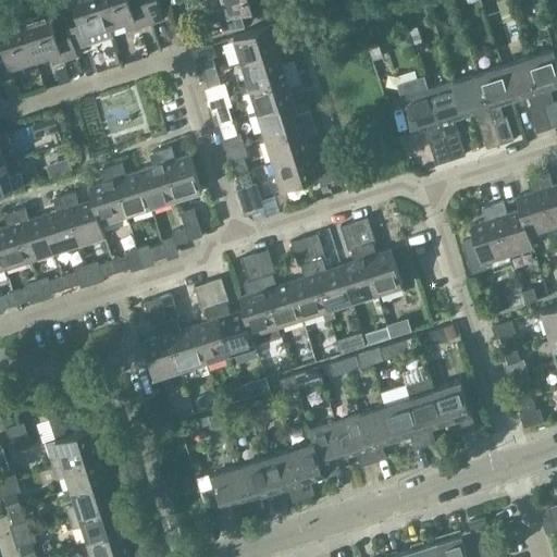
[(113,35),(110,24),(102,0),(74,0),(78,13),(65,16),(67,24),(75,47),(113,35)]
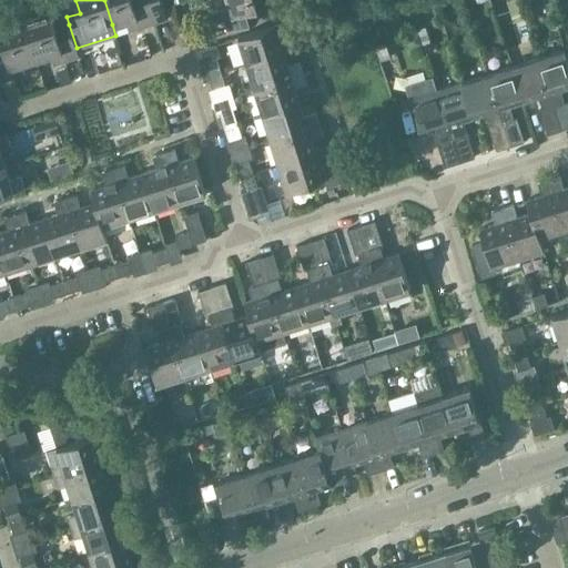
[(104,0),(112,24),(127,20),(130,31),(154,23),(146,0),(104,0)]
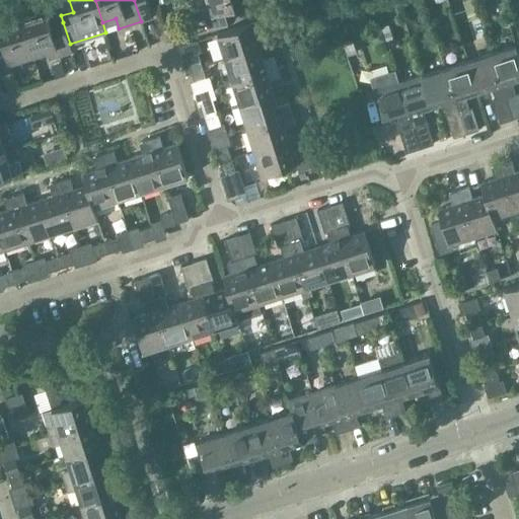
[(134,0),(141,21),(142,21),(153,17),(147,0),(134,0)]
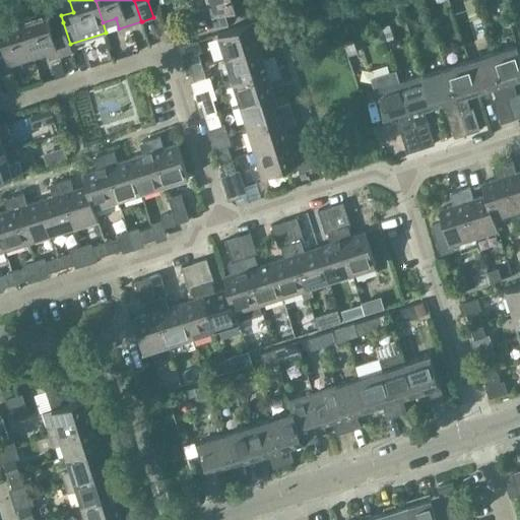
[(250,2),(249,0),(199,0),(208,28),(237,19),(233,7),(250,2)]
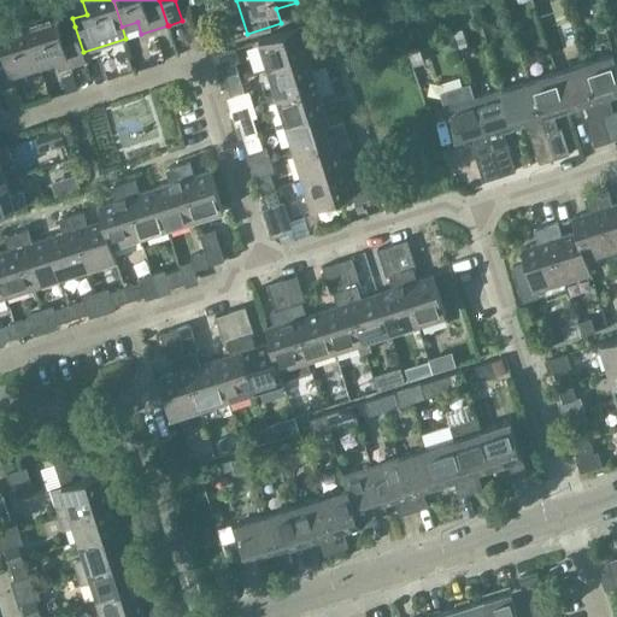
[(564,0),(551,0),(559,24),(571,21),(564,0)]
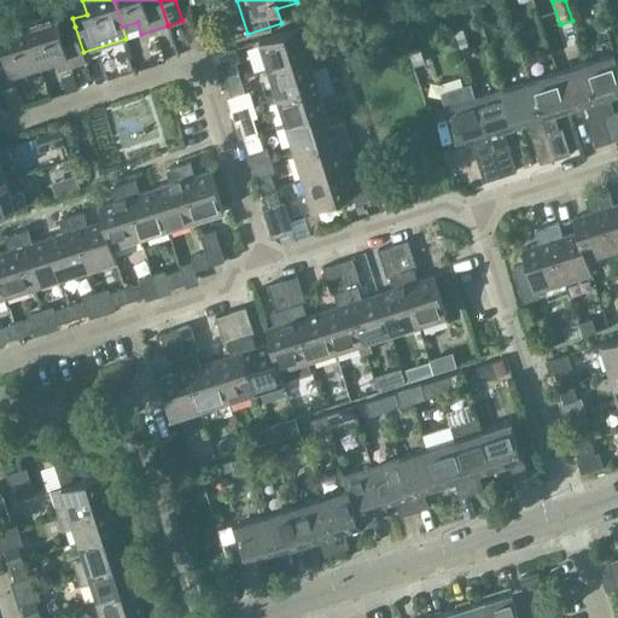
[(605,1),(594,5),(598,19),(604,18),(608,17),(605,1)]
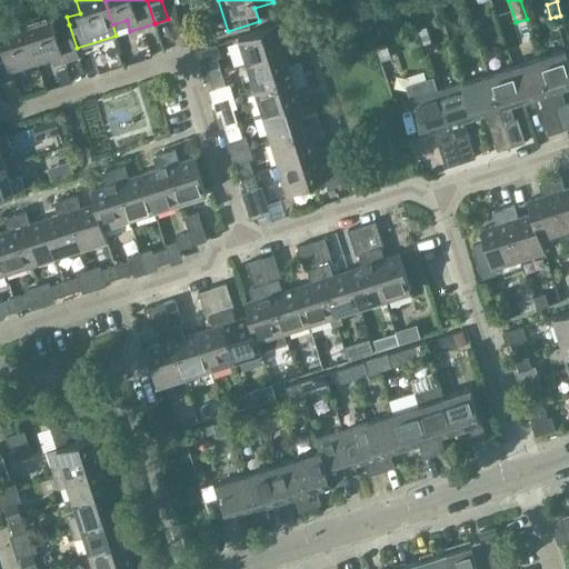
[(77,48),(69,25),(57,29),(51,10),(25,19),(36,56),(51,51),(55,62),(79,55),(77,48)]
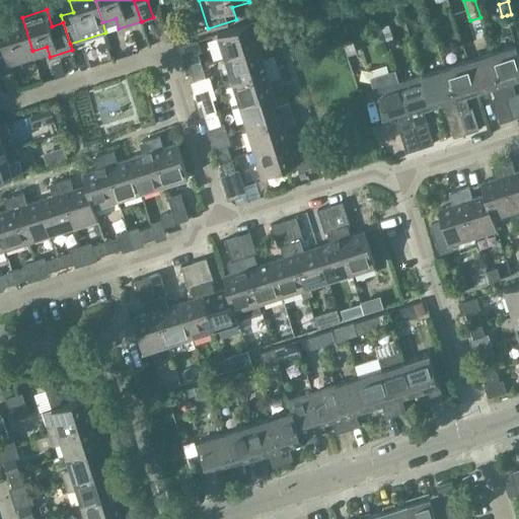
[(32,51),(22,17),(0,23),(0,30),(3,42),(0,42),(0,71),(22,64),(19,55),(32,51)]
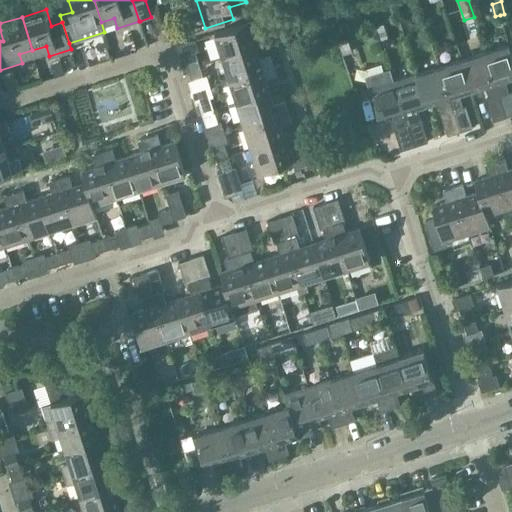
[(215,33),(223,56),(255,46),(251,33),(263,29),(259,18),(215,33)]
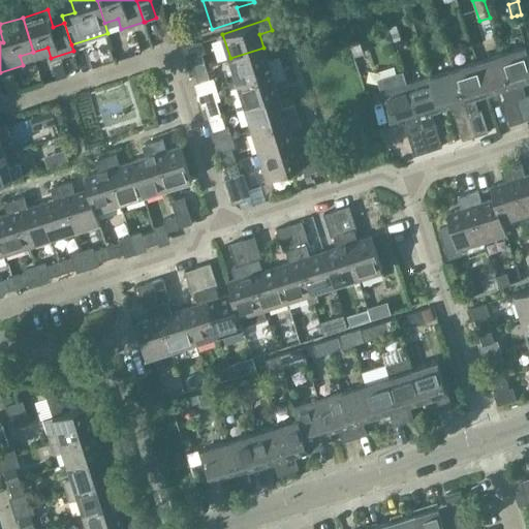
[(398,25),(391,27),(395,41),(402,39),(398,25)]
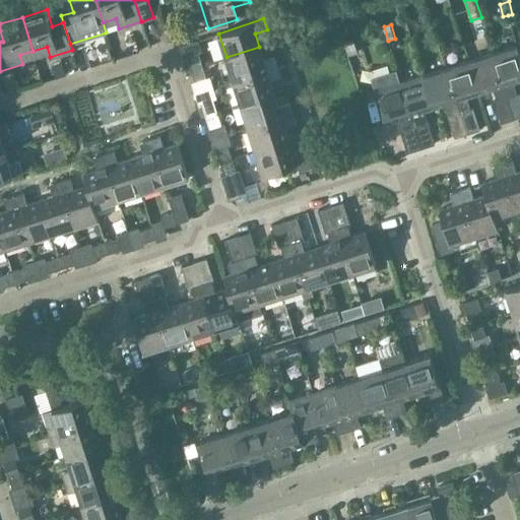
[(353,39),(344,42),(349,55),(358,53),(353,39)]
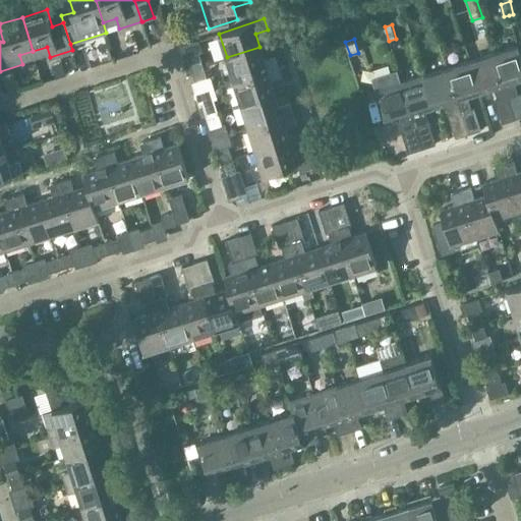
[(515,119),(520,117),(520,93),(518,94),(514,82),(520,79),(520,51),(519,44),(495,52),(515,119)]
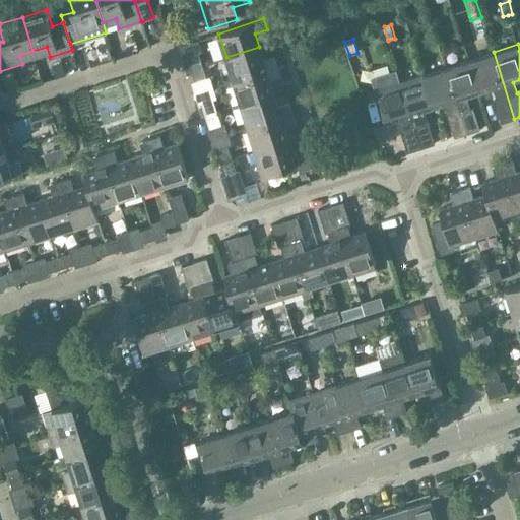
[(259,47),(226,57),(234,80),(278,66),(275,57),(264,60),(259,47)]
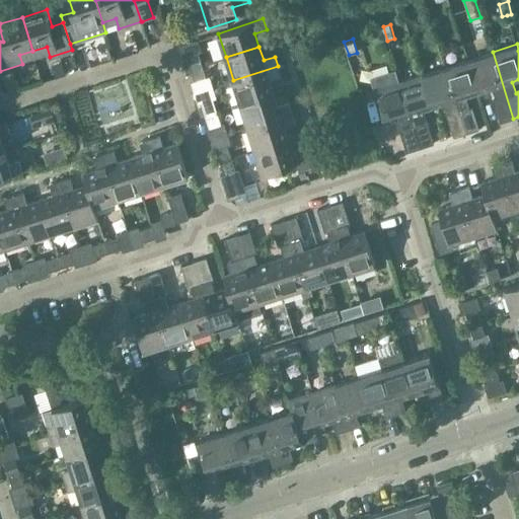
[(192,68),(203,65),(199,52),(188,56),(192,68)]
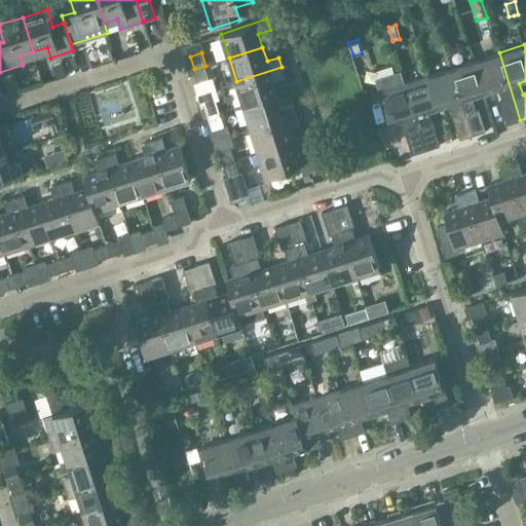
[(476,60),(486,94),(500,89),(503,101),(500,102),(508,124),(520,120),(499,52),(476,60)]
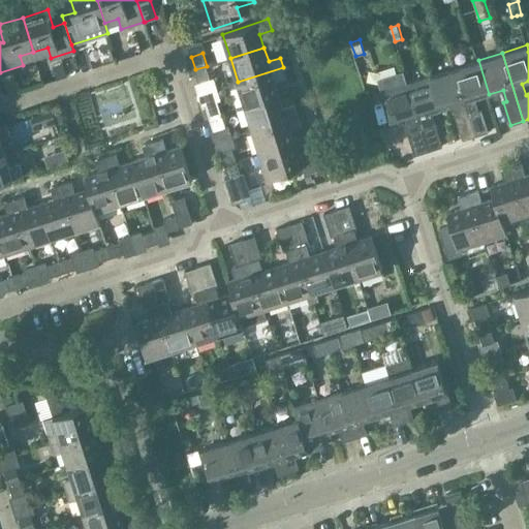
[(459,84),(475,136),(489,131),(483,109),(478,110),(475,98),(489,94),(478,60),(455,68),(459,84)]
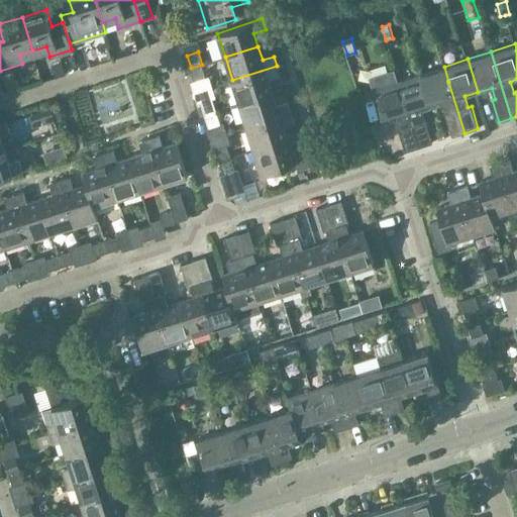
[(202,65),(191,68),(195,80),(205,77),(202,65)]
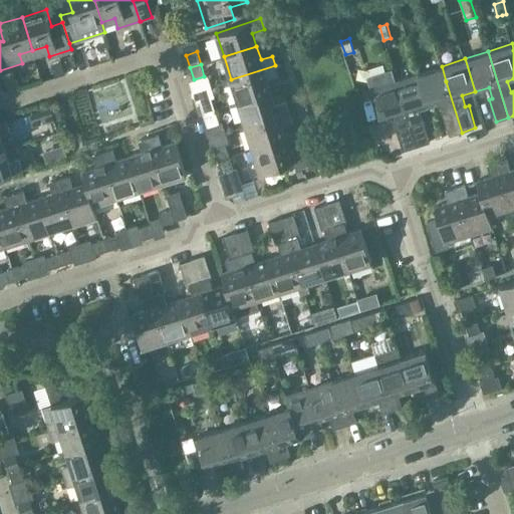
[(278,75),(275,65),(231,79),(239,102),(271,91),(267,79),(278,75)]
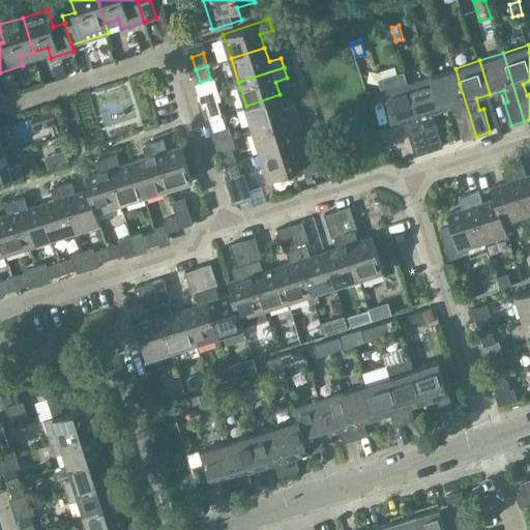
[(460,84),(455,68),(432,76),(442,110),(457,106),(460,116),(458,117),(465,140),(476,137),(460,84)]
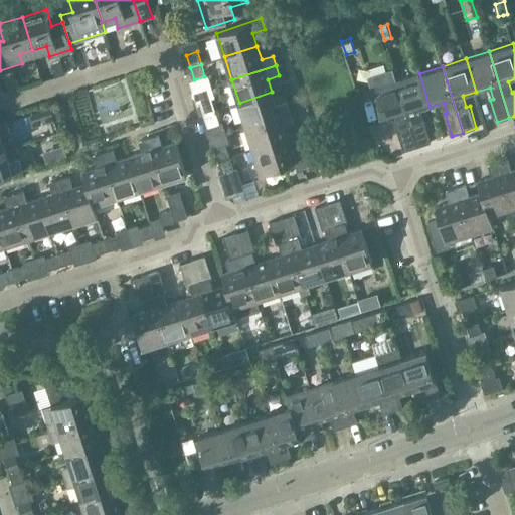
[(417,147),(406,114),(396,80),(393,70),(369,77),(382,122),(393,118),(403,151),(417,147)]
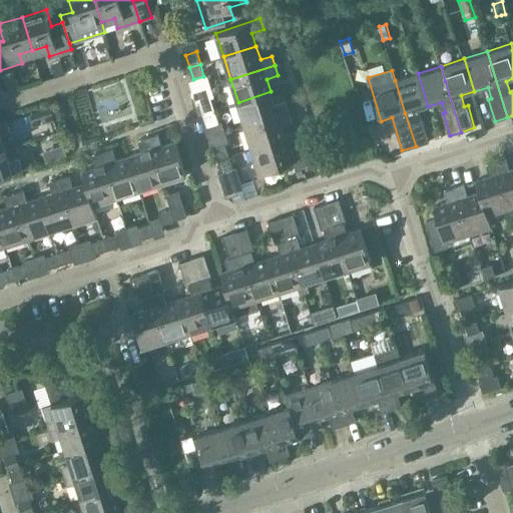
[(428,106),(418,73),(395,80),(405,113),(416,146),(430,142),(420,108),(428,106)]
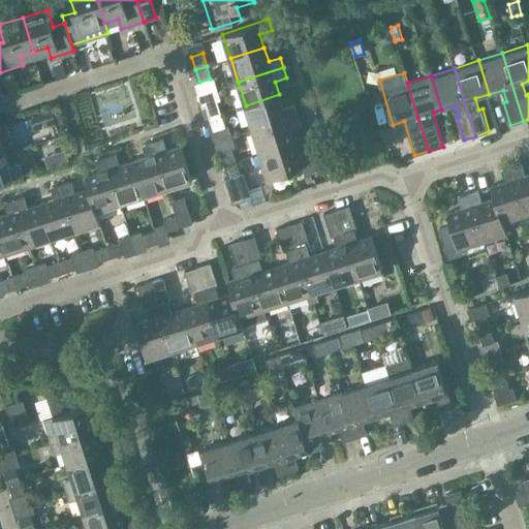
[(253,129),(299,115),(296,104),(283,109),(279,94),(246,105),(253,129)]
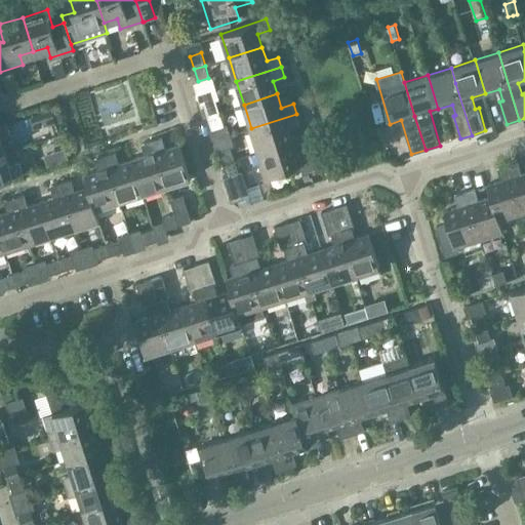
[(208,116),(219,112),(215,99),(204,104),(208,116)]
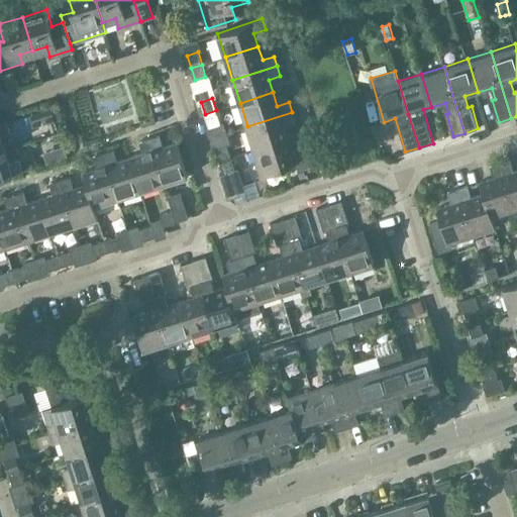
[(216,110),(205,114),(209,126),(220,122),(216,110)]
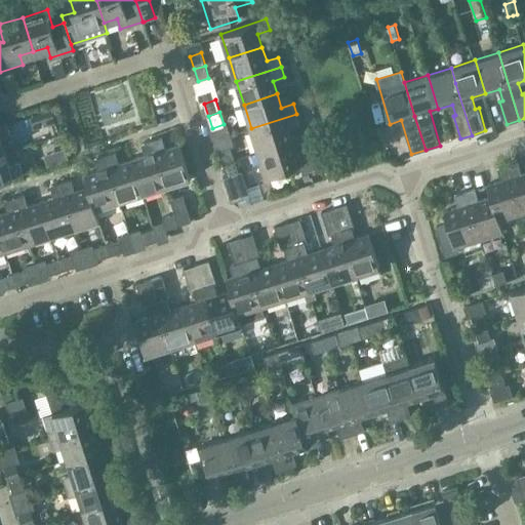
[(259,152),(291,142),(287,127),(299,124),(296,114),(251,128),(259,152)]
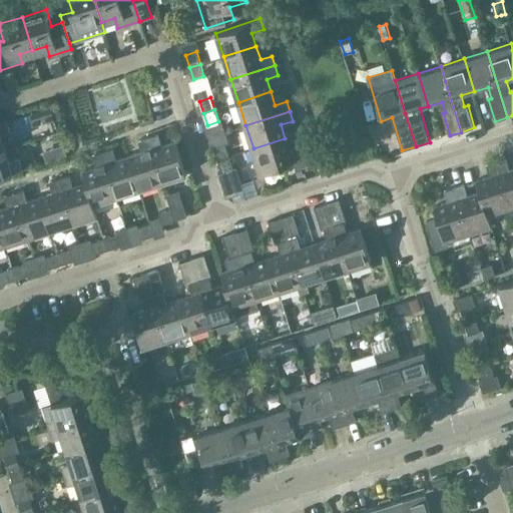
[(33,126),(43,123),(39,112),(29,115),(33,126)]
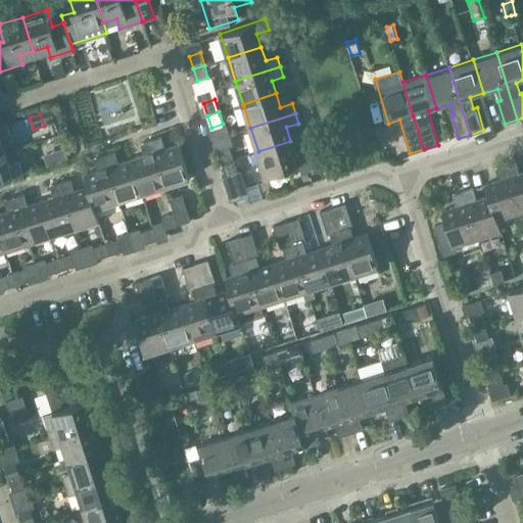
[(0,153),(6,152),(2,138),(11,136),(7,125),(0,126),(0,153)]
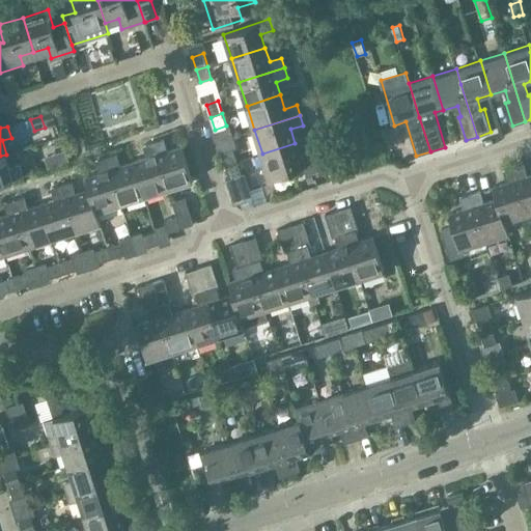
[(164,139),(155,142),(169,188),(193,180),(183,146),(168,151),(164,139)]
